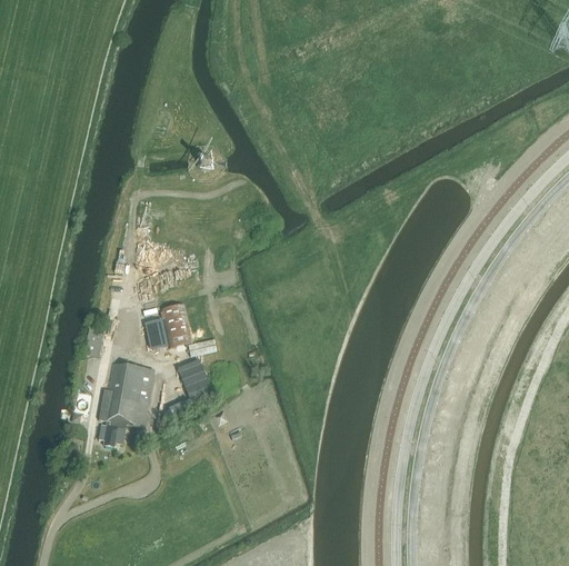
[(211,165),(211,159),(211,158),(207,155),(201,155),(197,159),(198,165),(201,168),(207,168),(211,165)]
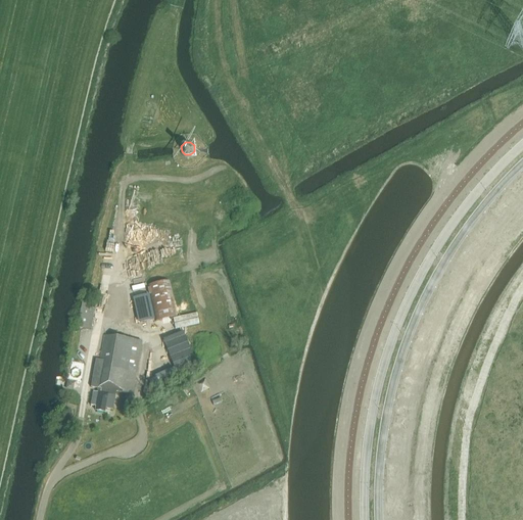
[(178,314),(170,278),(147,283),(155,319),(178,314)]
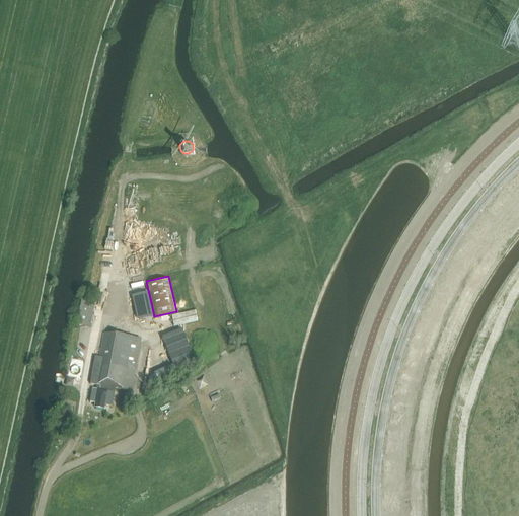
[(77,321),(90,324),(95,294),(82,292),(77,321)]
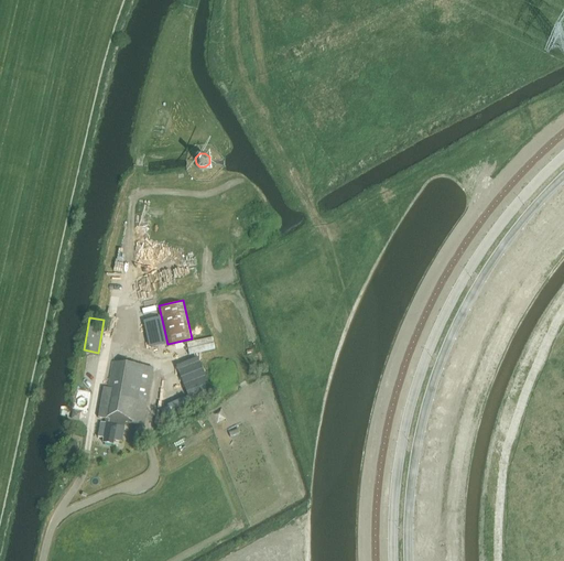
[(140,334),(142,340),(158,335),(156,330),(140,334)]
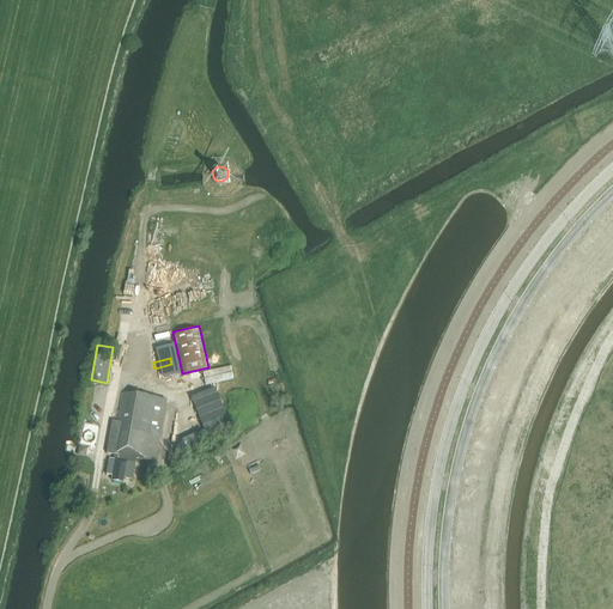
[(214,388),(244,383),(243,376),(213,382),(214,388)]
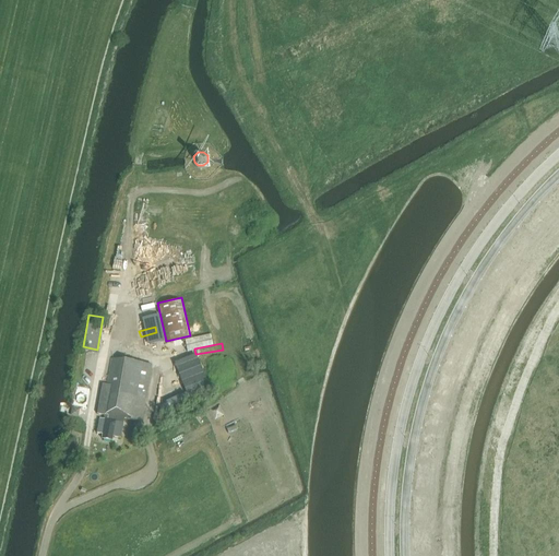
[(99,416),(96,430),(103,430),(102,436),(111,438),(113,434),(120,435),(122,420),(118,420),(119,415),(141,418),(152,363),(110,355),(103,402),(99,401),(97,411),(104,412),(103,416),(99,416)]
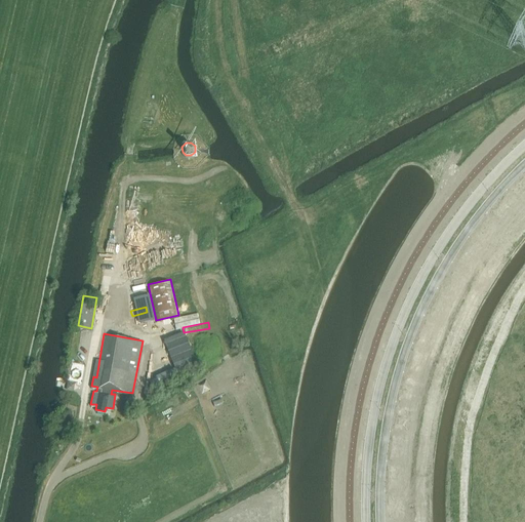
[(177,337),(156,342),(159,357),(180,353),(177,337)]
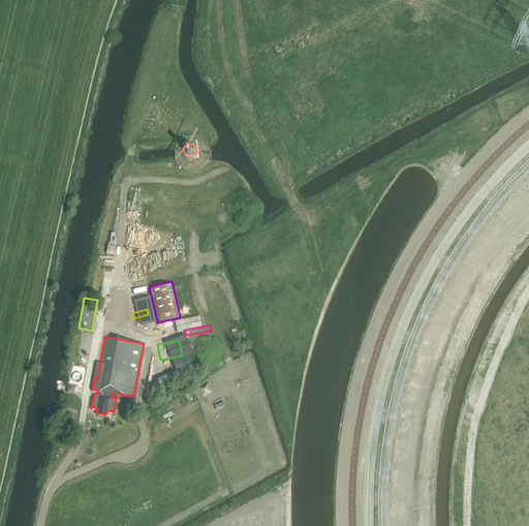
[(194,361),(177,366),(179,372),(195,367),(194,361)]
